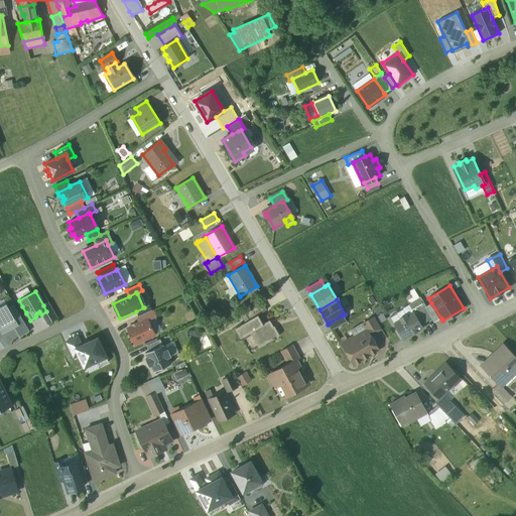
[(48,302),(43,305),(46,311),(41,314),(46,325),(57,318),(48,302)]
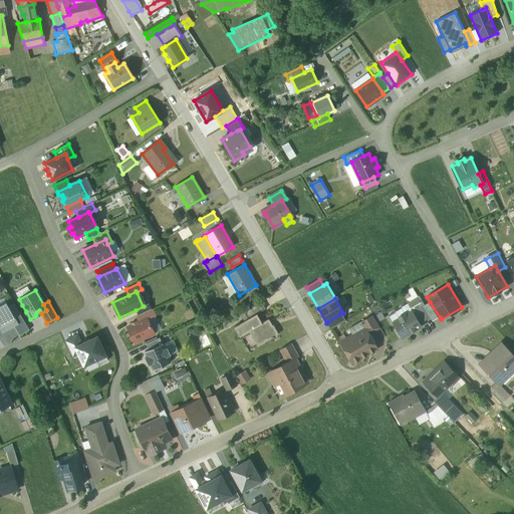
[(260,302),(243,312),(247,319),(256,314),(265,309),(260,302)]
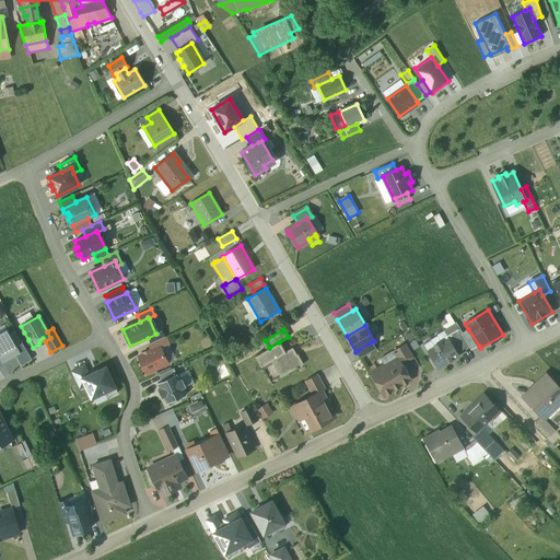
[(450,339),(457,353),(468,347),(461,334),(458,329),(447,336),(450,339)]
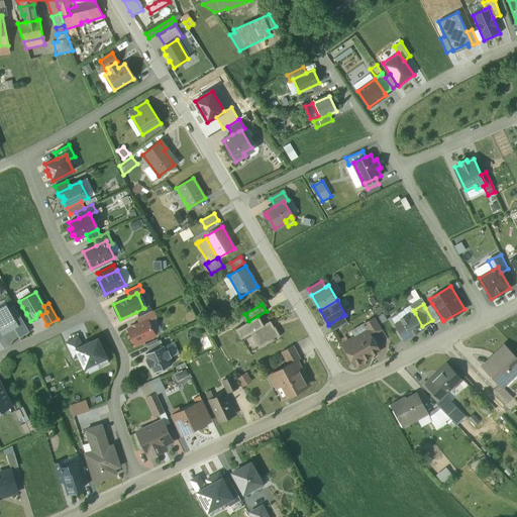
[(432,304),(425,308),(432,320),(435,323),(442,319),(432,304)]
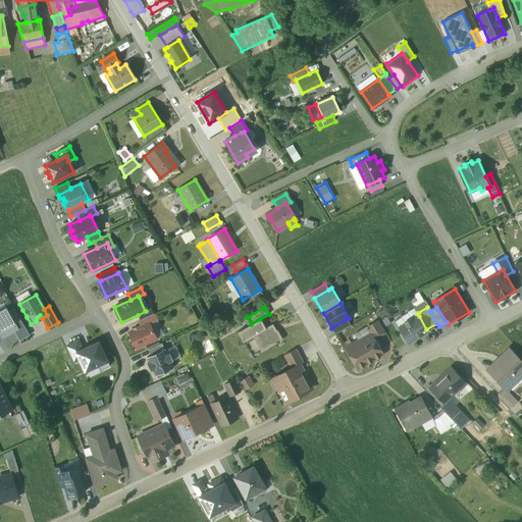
[(14,321),(6,308),(0,311),(0,334),(2,340),(14,332),(19,329),(14,321)]
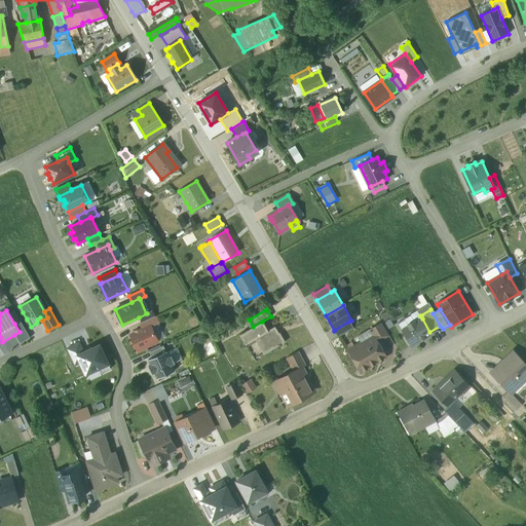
[(147,313),(139,317),(142,324),(150,318),(154,316),(151,311),(146,313),(147,313)]
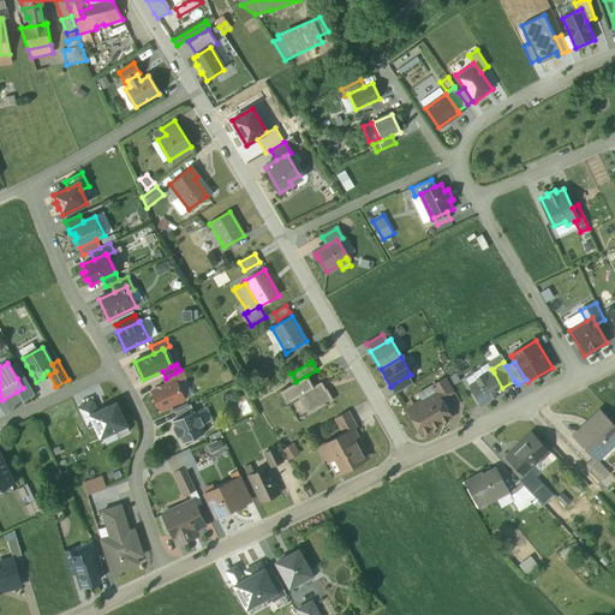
[(183,370),(177,374),(179,380),(186,377),(183,370)]
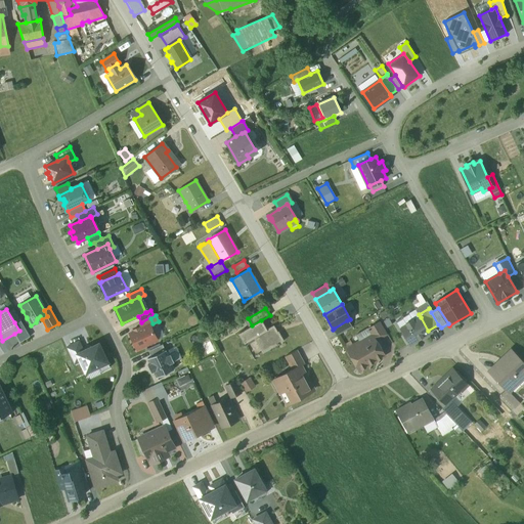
[(409,345),(430,333),(428,331),(421,317),(413,321),(412,319),(406,323),(407,325),(400,330),(409,345)]
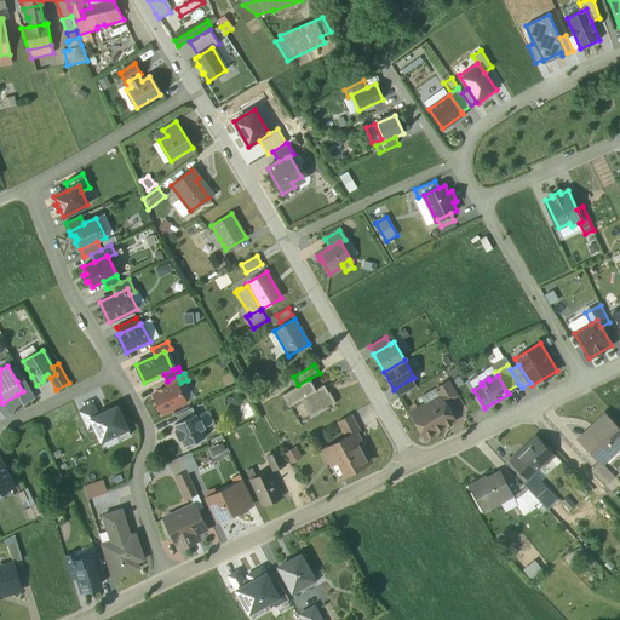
[(167,382),(166,382),(168,388),(177,384),(181,383),(178,377),(167,382)]
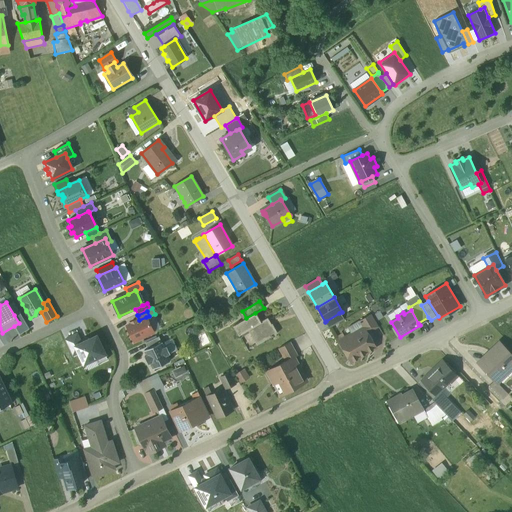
[(29,329),(19,312),(14,315),(19,323),(14,326),(20,335),(29,329)]
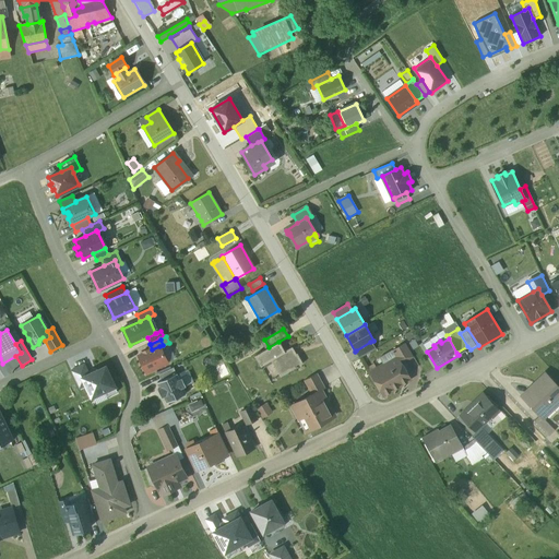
[(269,347),(253,356),(260,367),(270,361),(280,377),(302,364),(292,346),(284,352),(278,342),(269,347)]
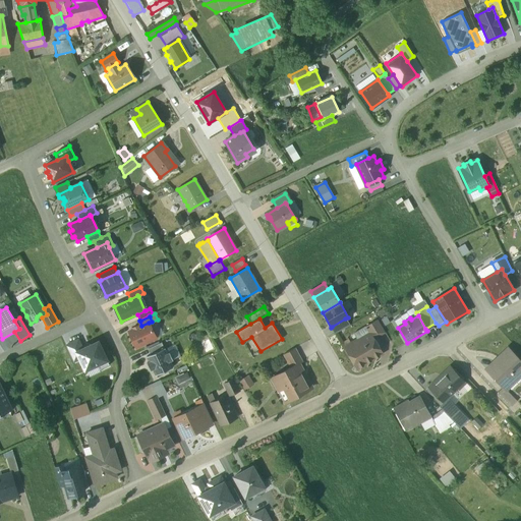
[(345,319),(332,327),(335,334),(349,326),(345,319)]
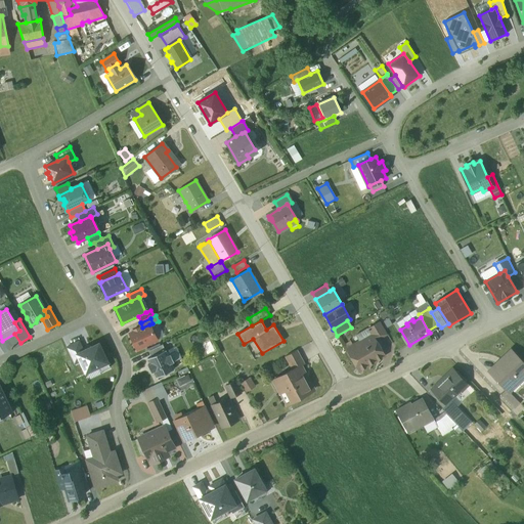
[(380,321),(366,330),(370,335),(372,334),(376,341),(387,334),(380,321)]
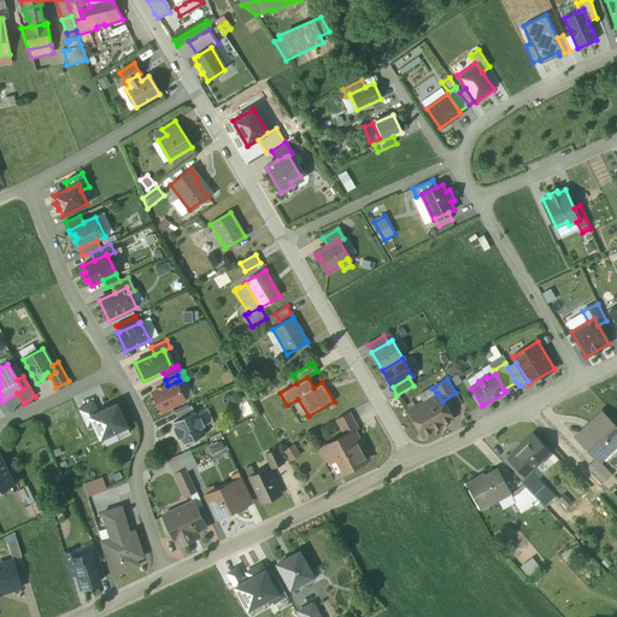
[(168,386),(152,393),(162,412),(186,401),(176,382),(168,386)]
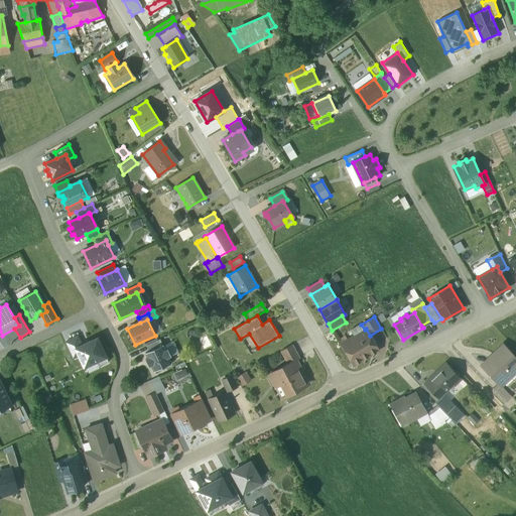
[(365,330),(341,344),(342,346),(342,349),(344,353),(347,353),(353,364),(378,350),(370,336),(366,329),(365,330)]
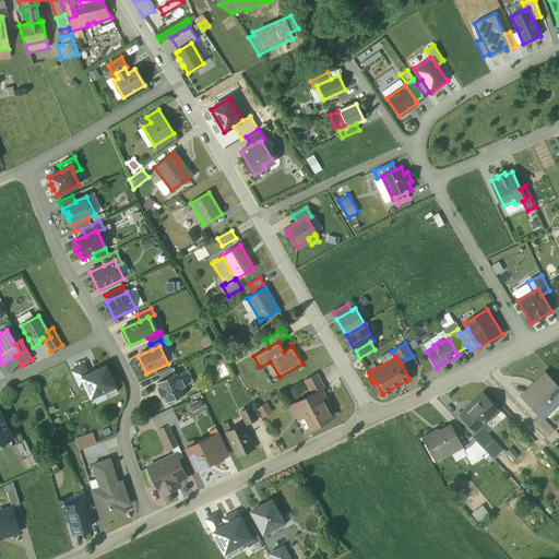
[(84,366),(70,371),(79,389),(86,385),(82,378),(88,376),(84,366)]
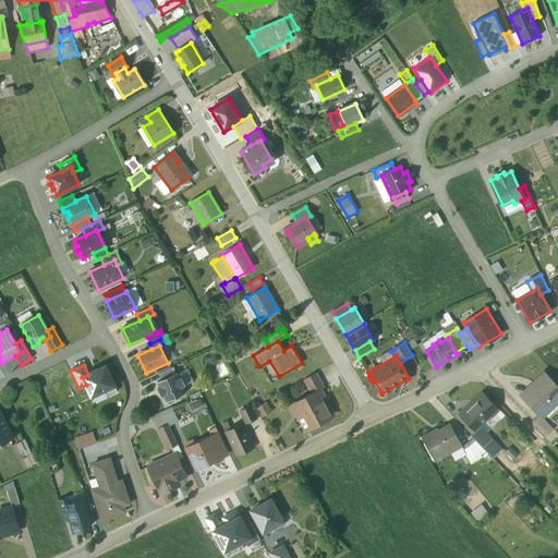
[(88,375),(82,377),(86,385),(92,397),(104,391),(107,397),(117,391),(106,366),(88,375)]
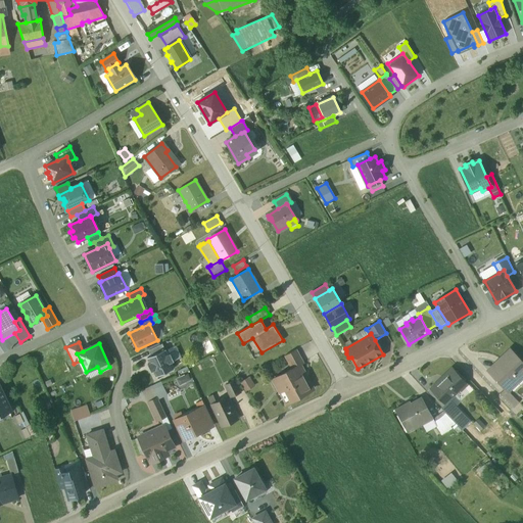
[(162,344),(148,350),(151,355),(164,349),(162,344)]
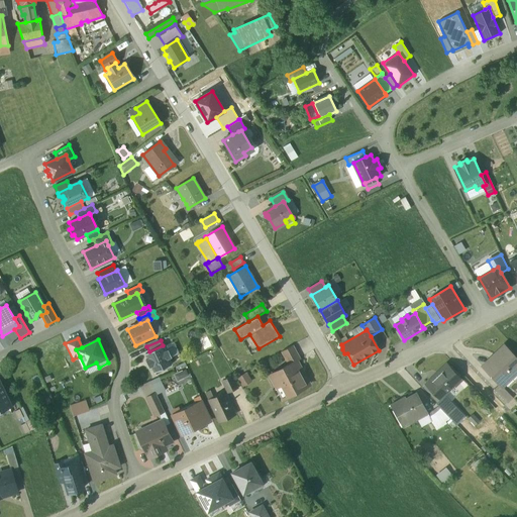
[(516,358),(504,344),(493,354),(496,357),(484,369),(499,385),(499,384),(516,367),(516,358)]
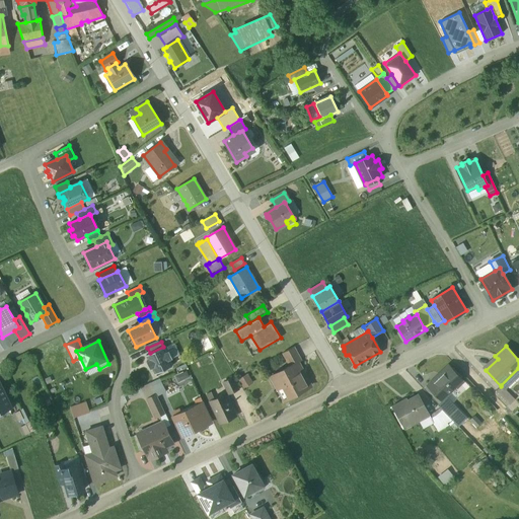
[(150,353),(146,355),(149,361),(146,362),(150,369),(152,368),(155,374),(172,366),(169,360),(172,359),(168,351),(166,353),(163,347),(150,353)]
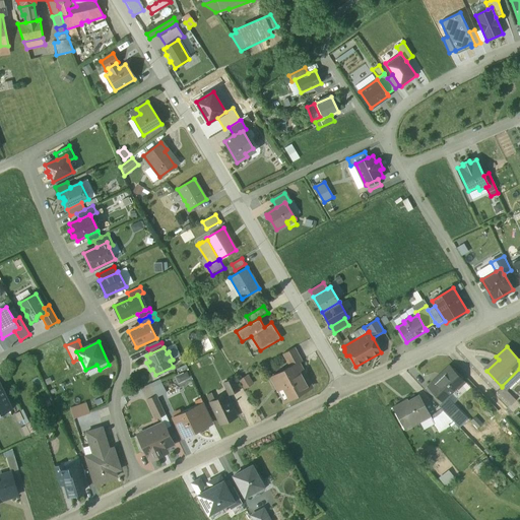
[(294,347),(282,354),(289,367),(298,362),(299,363),(301,361),(294,347)]
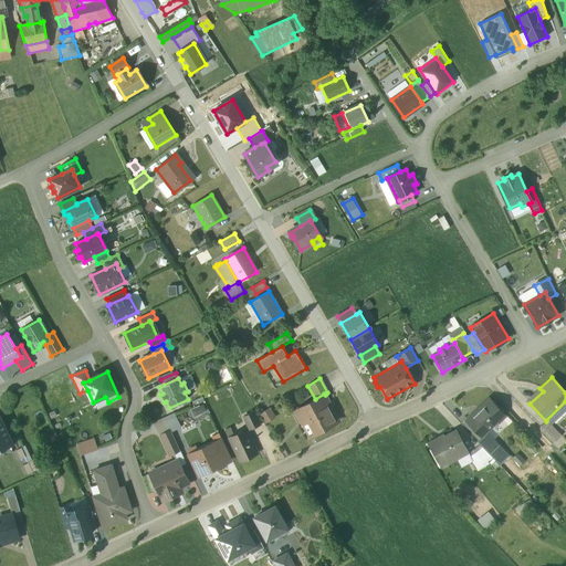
[(315,399),(294,410),(308,438),(336,422),(326,406),(329,404),(325,395),(324,394),(315,399)]
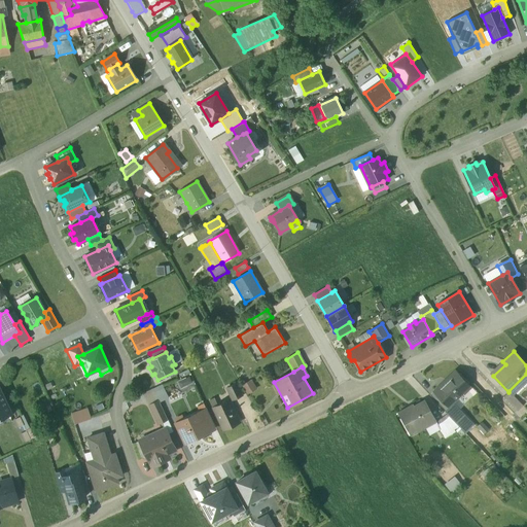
[(456,371),(434,390),(449,406),(470,386),(456,371)]
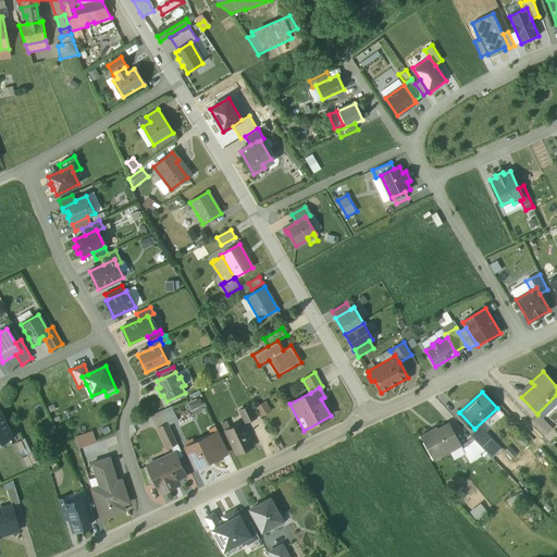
[(187,403),(192,412),(205,407),(201,397),(187,403)]
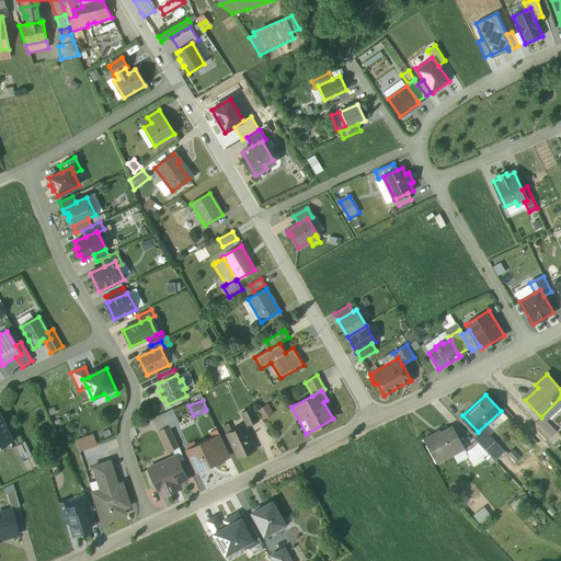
[(267,407),(259,411),(265,422),(273,416),(267,407)]
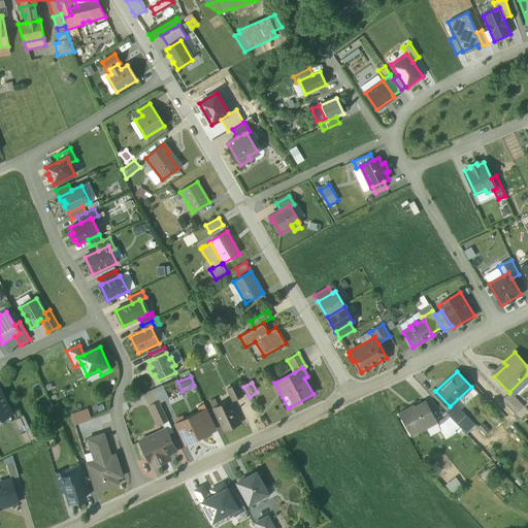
[(163,385),(154,389),(160,402),(169,398),(163,385)]
